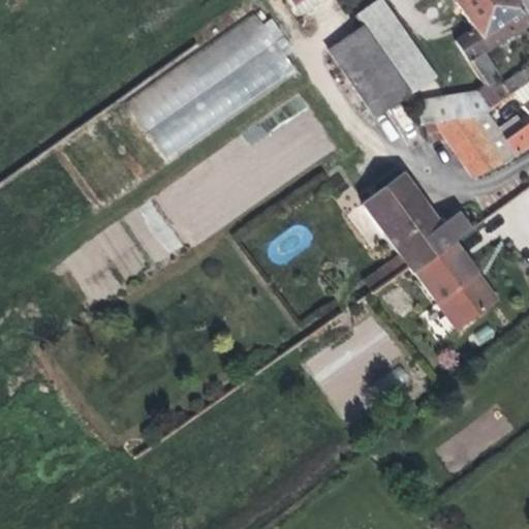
[(288,0),(303,19),(330,0),(288,0)]
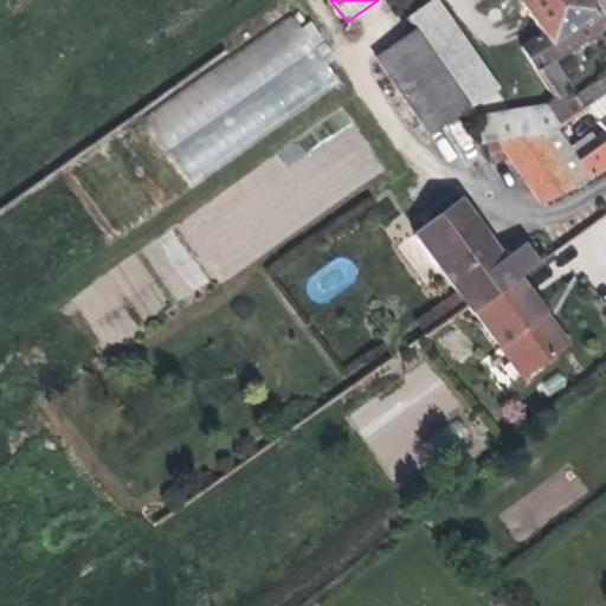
[(434,0),(410,19),(418,30),(471,107),(497,88),(436,0),(434,0)]
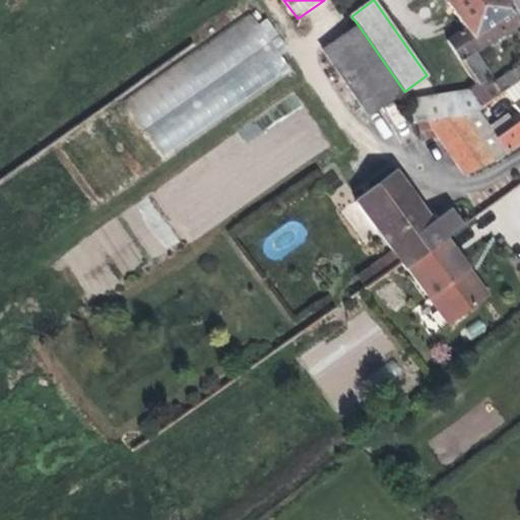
[(445,0),(464,27),(467,31),(507,2),(505,0),(445,0)]
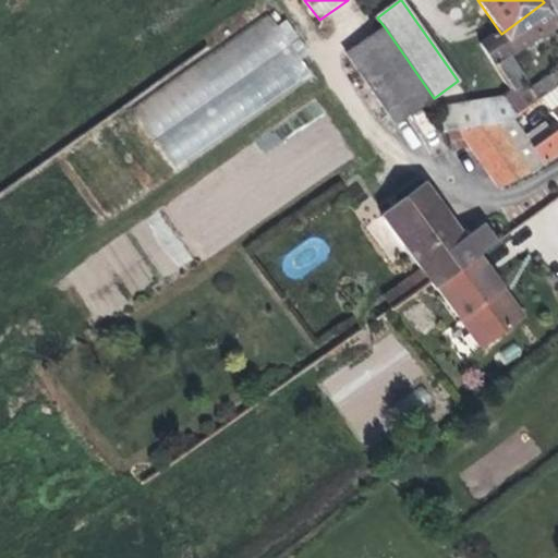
[(557,24),(544,2),(501,34),(498,29),(480,43),(512,89),(501,98),(519,117),(536,104),(529,92),(524,85),(526,84),(509,57),(525,46),(529,50),(534,47),(537,44),(535,39),(557,24)]
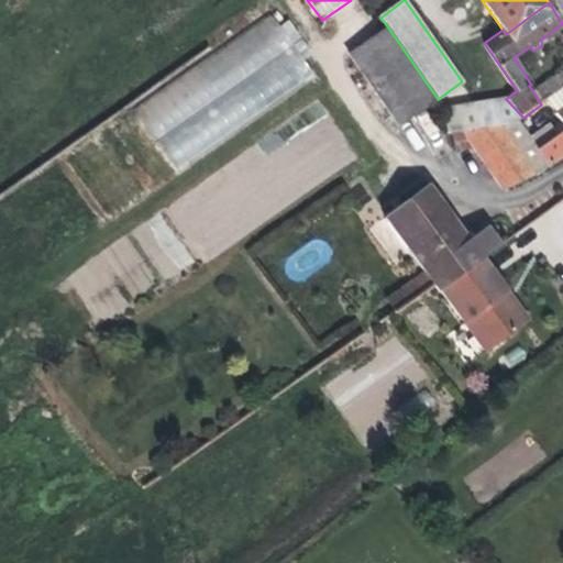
[(174,169),(321,78),(280,13),(133,105),(174,169)]
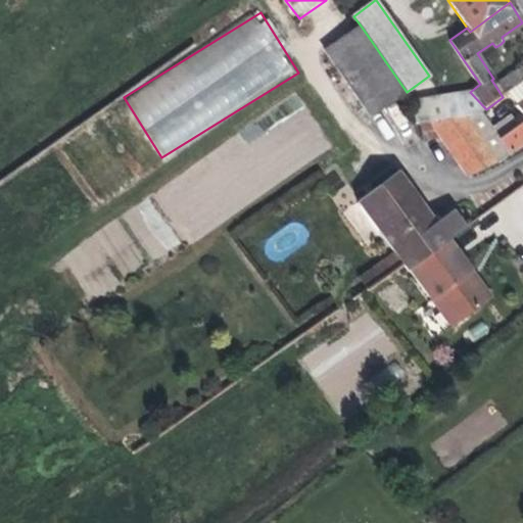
[(372,116),(407,92),(361,26),(325,50),(372,116)]
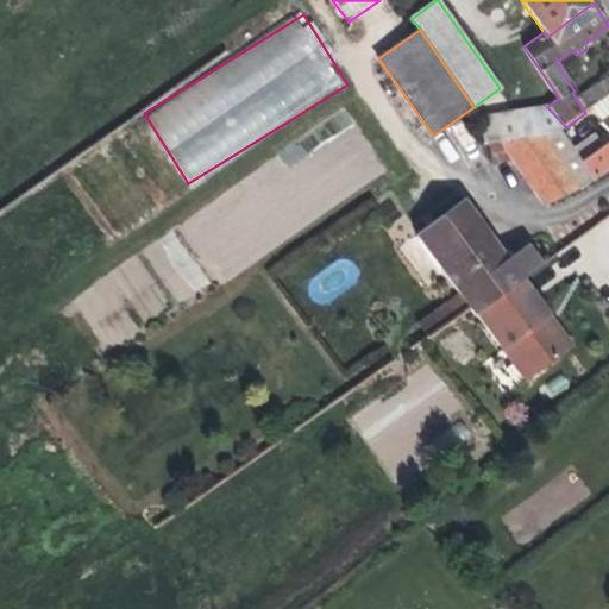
[(608,77),(585,94),(595,106),(608,96),(608,77)]
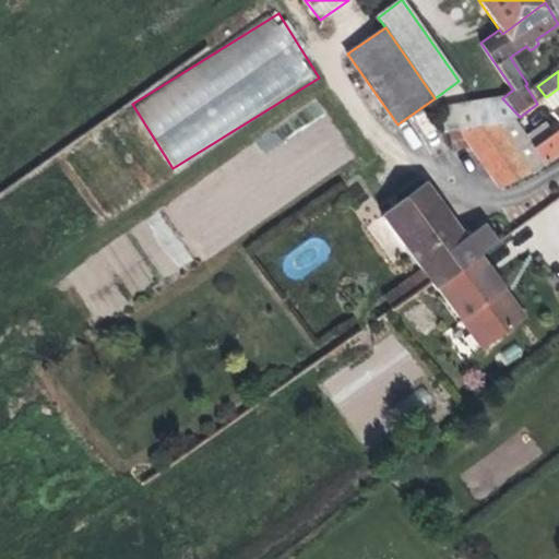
[(544,99),(546,97),(537,86),(530,92),(537,104),(544,99)]
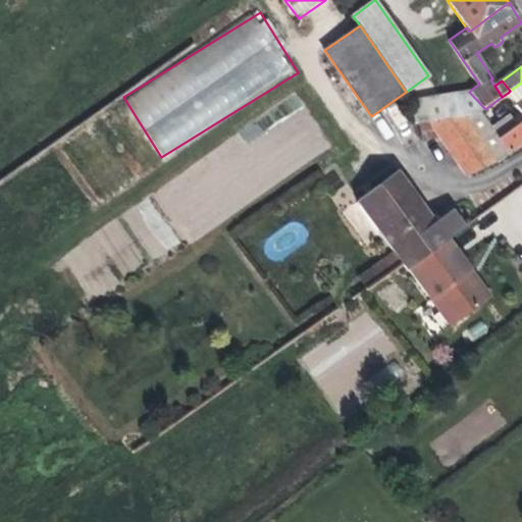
[(517,105),(521,101),(521,83),(510,91),(508,93),(517,105)]
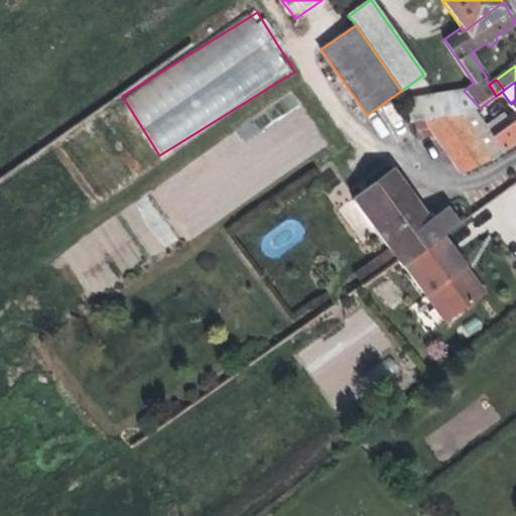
[(407,99),(410,121),(460,114),(473,113),(476,110),(480,108),(464,91),(407,99)]
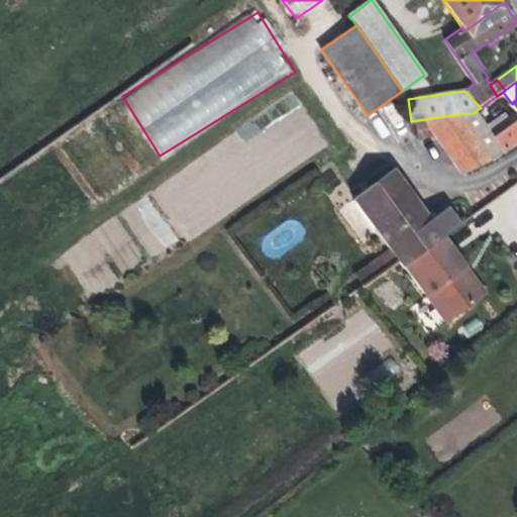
[(493,161),(516,145),(516,100),(512,104),(516,111),(516,121),(512,125),(506,115),(490,128),(477,110),(474,113),(460,114),(493,161)]
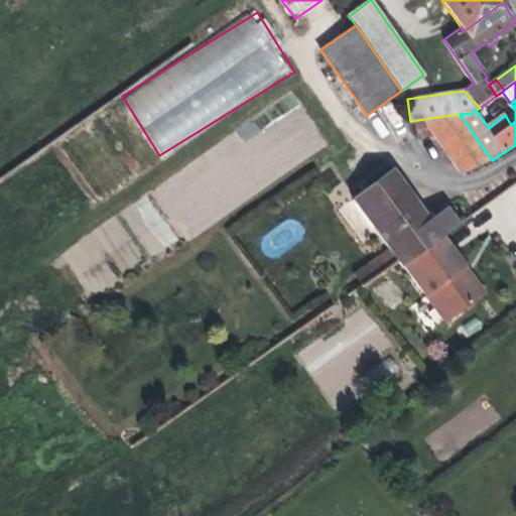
[(492,160),(460,114),(410,121),(411,131),(417,131),(418,140),(437,137),(464,173),(492,160)]
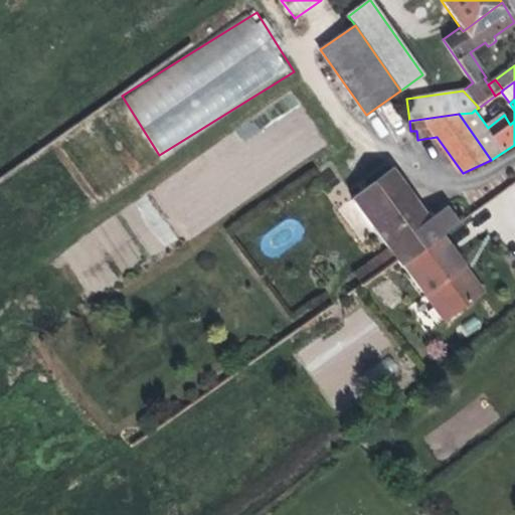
[(355,200),(402,265),(404,265),(444,235),(464,221),(451,203),(431,218),(395,169),(355,200)]
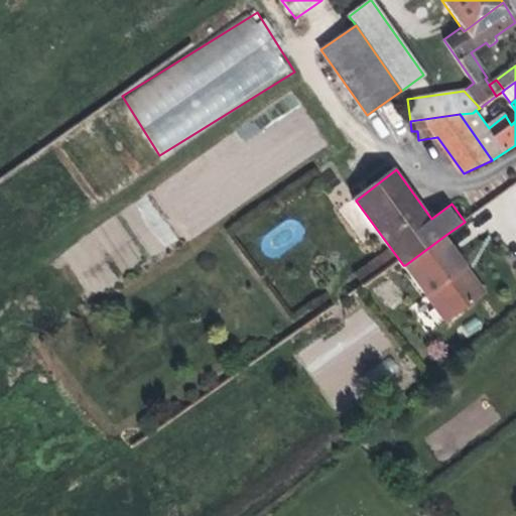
[(467,266),(444,236),(405,265),(446,323),(481,297),(483,288),(474,277),(467,275),(462,269),(467,266)]
